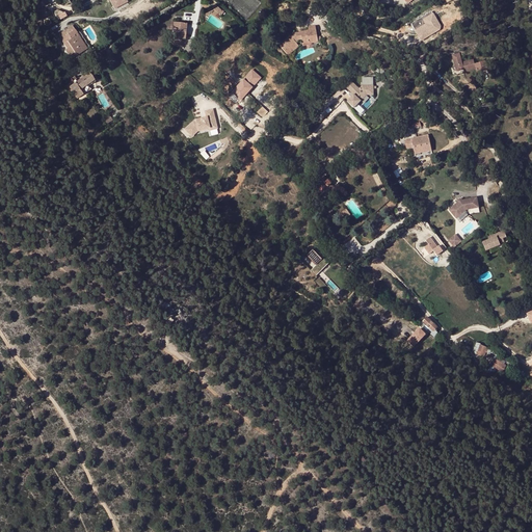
[(215,4),(212,7),(218,14),(221,10),(215,4)]
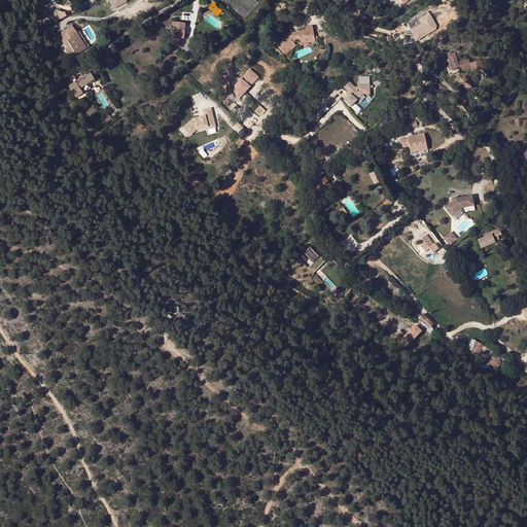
[(342,20),(338,14),(330,20),(335,25),(342,20)]
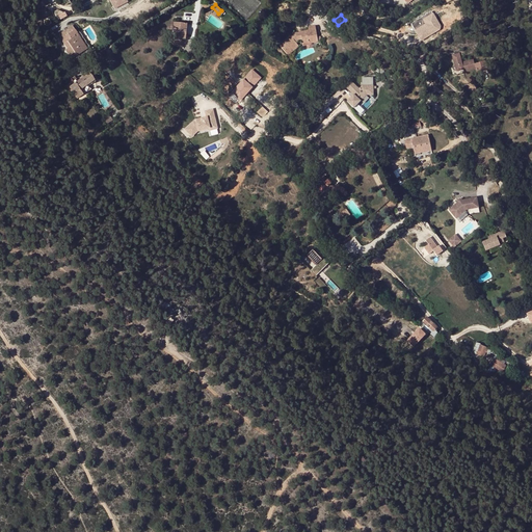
[(440,30),(441,26),(433,15),(424,20),(426,25),(416,31),(420,38),(422,37),(423,40),(440,30)]
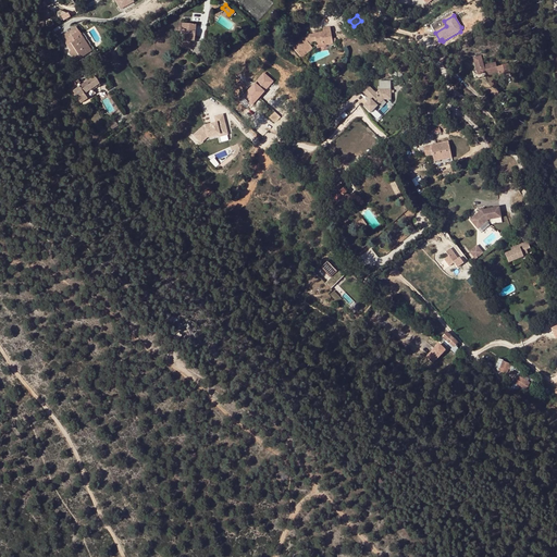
[(192,35),(193,25),(183,24),(182,35),(183,36),(182,42),(188,42),(188,41),(194,41),(195,36),(192,35)]
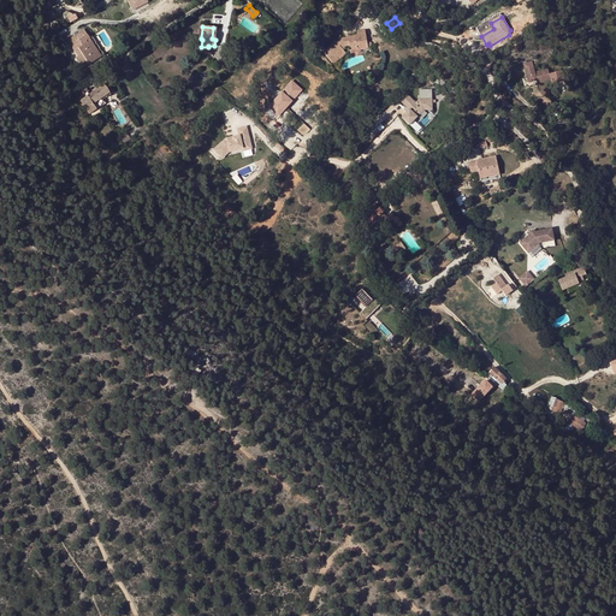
[(67,40),(71,45),(73,42),(87,35),(84,30),(67,40)]
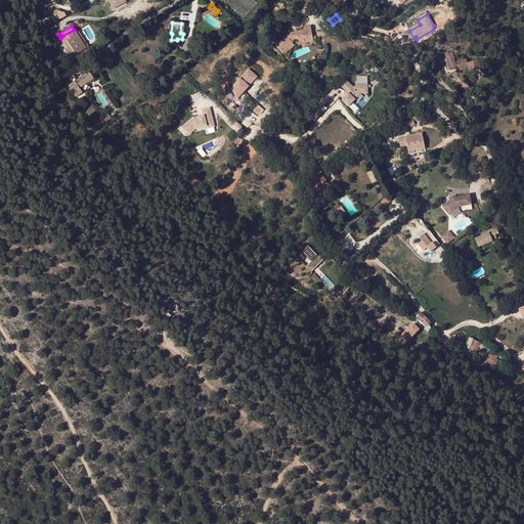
[(275,44),(281,52),(286,49),(288,47),(293,44),(291,42),(294,40),(297,39),(298,44),(306,42),(306,41),(312,40),(310,27),(304,28),(304,31),(305,32),(297,33),(296,32),(291,33),(287,36),(286,35),(275,44)]
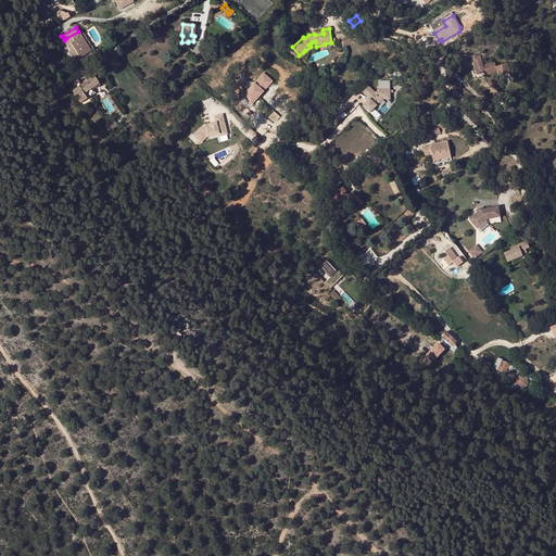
[(70,43),(66,45),(70,51),(68,52),(75,62),(93,50),(90,43),(87,46),(85,48),(80,41),(84,39),(80,34),(78,32),(66,38),(70,43)]
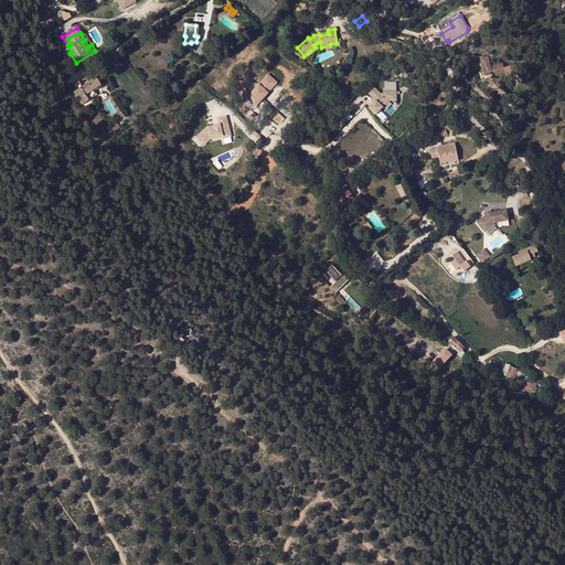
[(88,46),(92,44),(84,33),(82,34),(85,40),(88,46)]
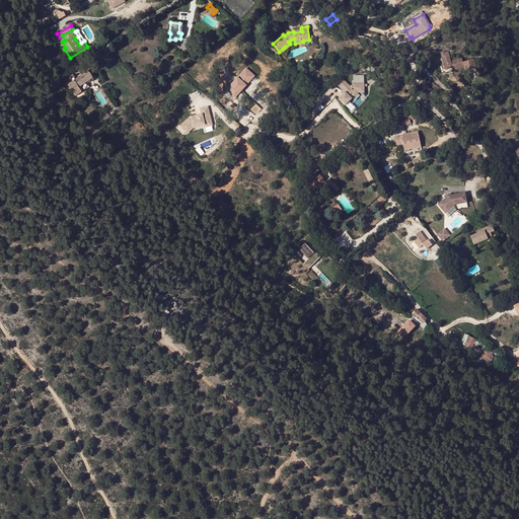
[(454,71),(464,68),(463,63),(462,58),(451,61),(448,52),(441,54),(446,70),(453,68),(454,71)]
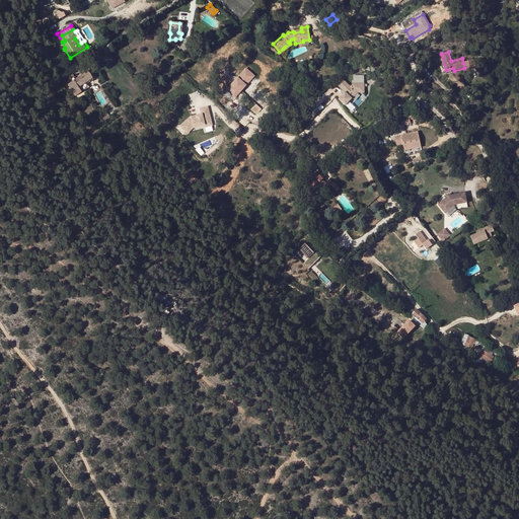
[(473,60),(463,63),(465,71),(476,68),(473,60)]
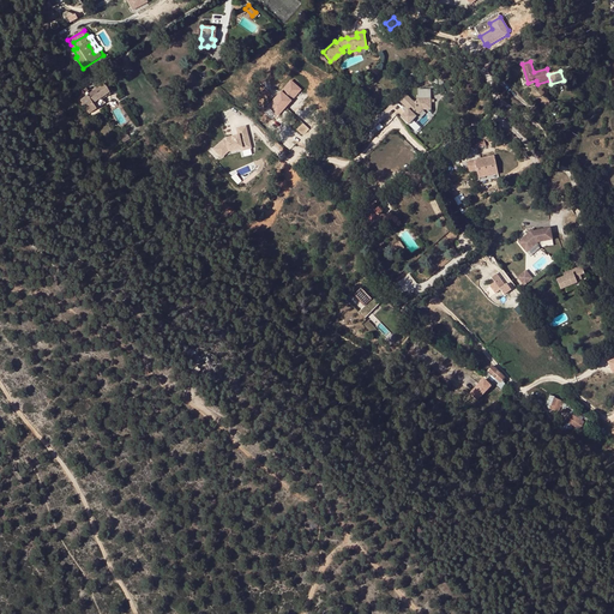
[(290,82),(268,107),(277,115),(300,90),(290,82)]
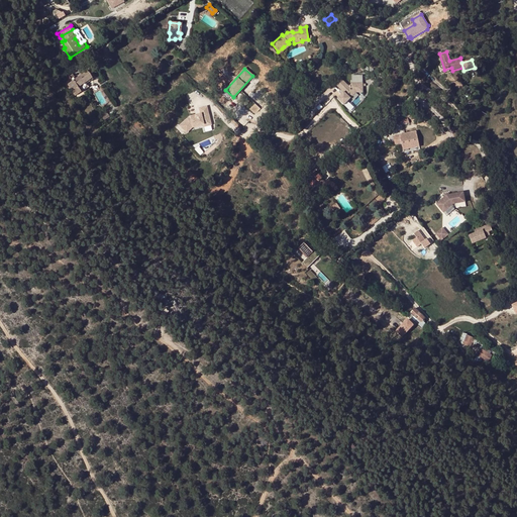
[(76,79),(74,81),(68,84),(76,96),(81,92),(78,87),(92,78),(88,72),(76,79)]
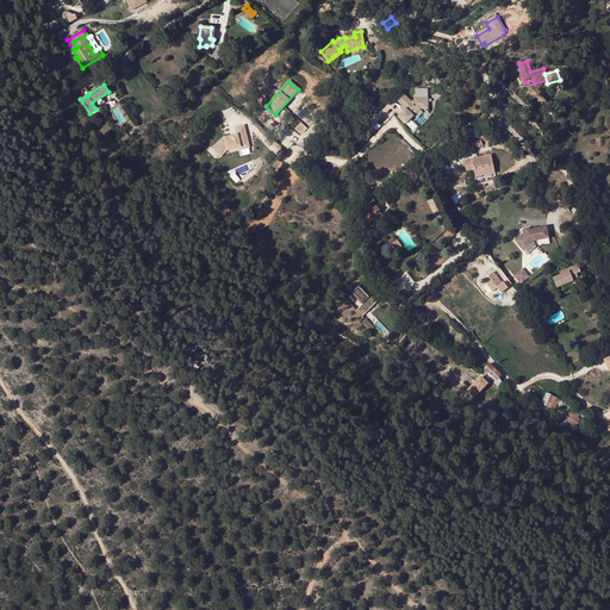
[(399,117),(406,124),(414,117),(411,114),(418,106),(428,106),(428,99),(416,99),(412,104),(405,98),(400,104),(406,110),(399,117)]
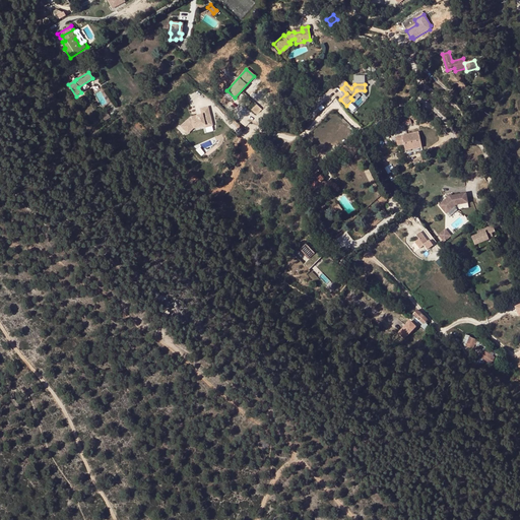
[(352,100),(358,93),(365,93),(365,90),(356,90),(350,98),(352,100)]
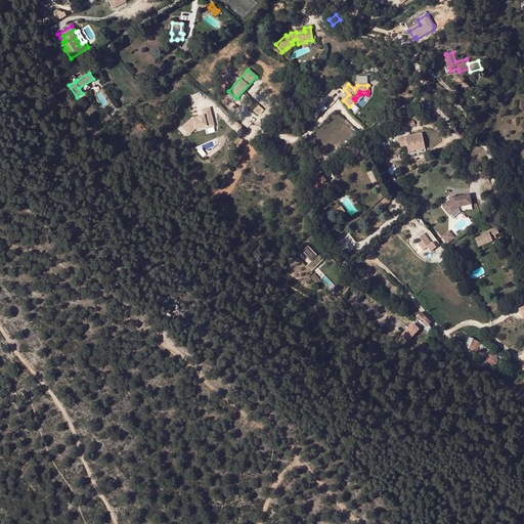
[(263,111),(257,104),(251,110),(256,117),(263,111)]
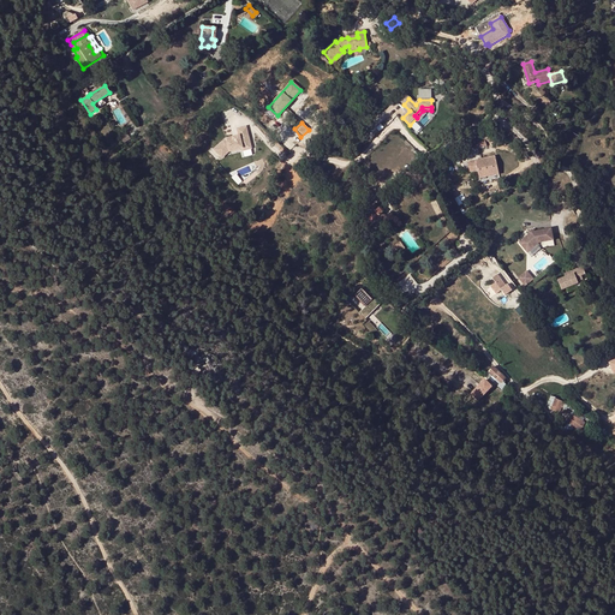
[(251,149),(245,127),(237,130),(239,136),(226,139),(227,141),(222,142),(215,149),(222,157),(227,151),(230,151),(242,148),(243,150),(251,149)]
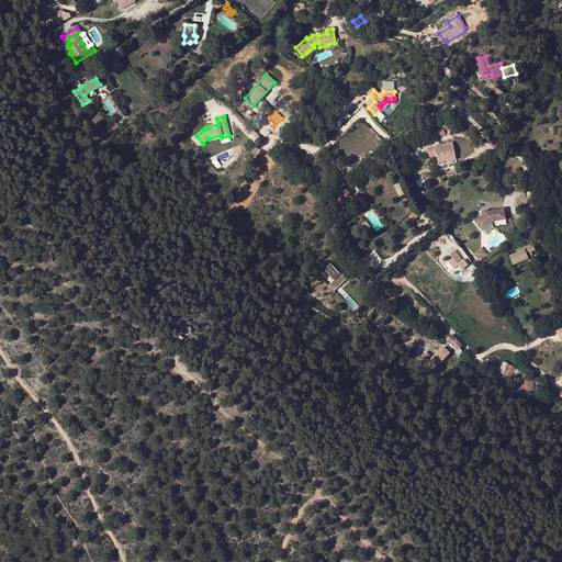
[(115,120),(109,124),(113,132),(120,127),(115,120)]
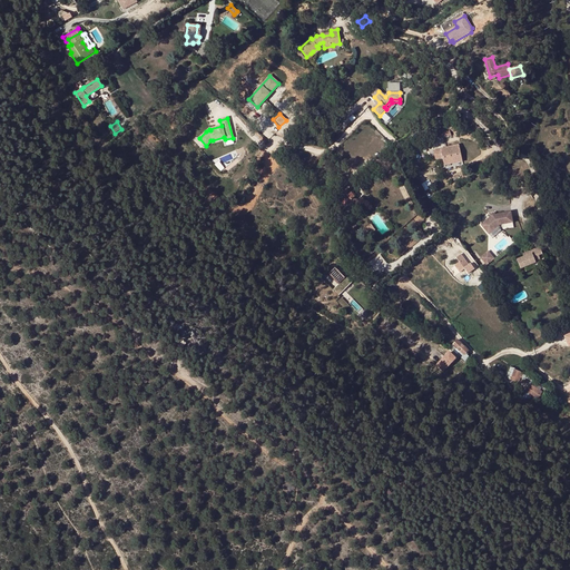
[(449,160),(461,157),(459,145),(433,150),(435,159),(442,158),(443,166),(450,164),(449,160)]
